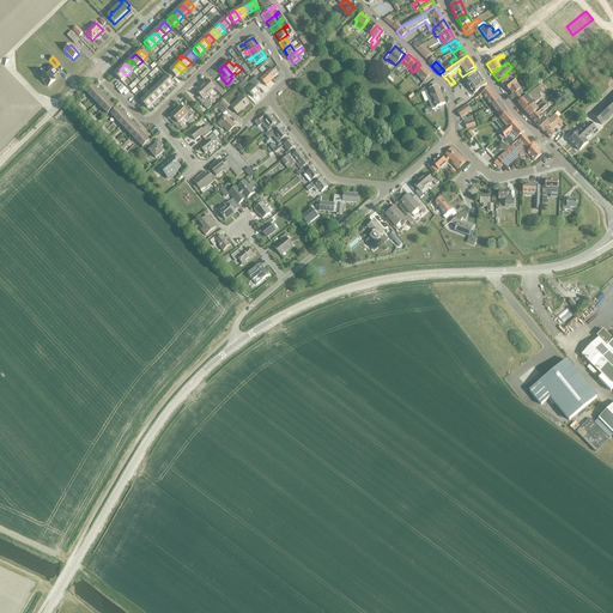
[(420,65),(413,72),(424,83),(431,76),(420,65)]
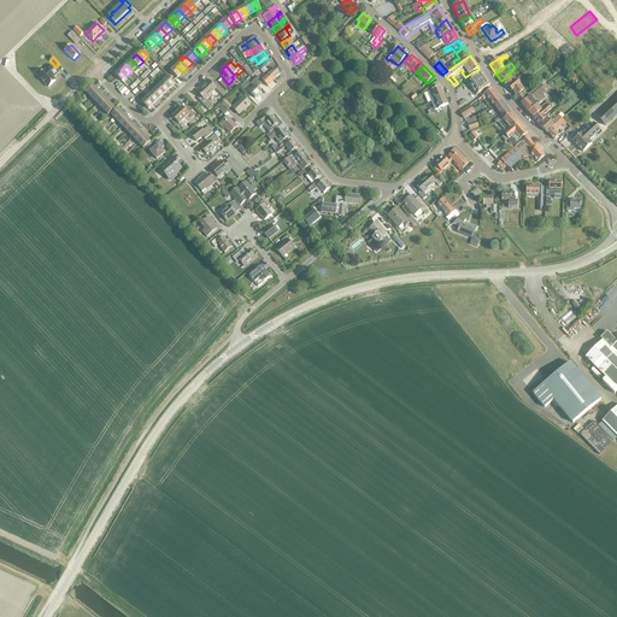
[(46,70),(39,77),(48,87),(56,81),(52,77),(53,76),(54,76),(58,72),(53,66),(47,71),(46,70)]
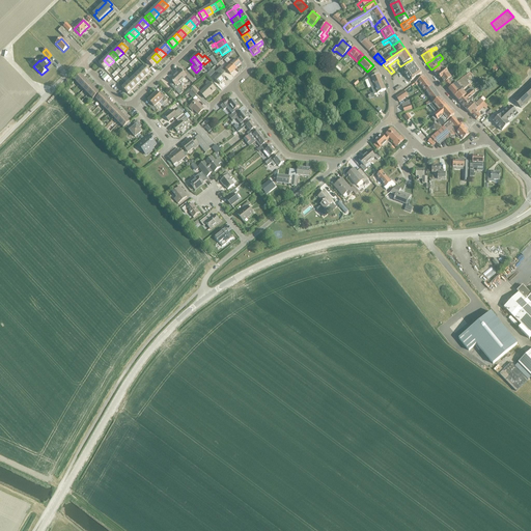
[(157,62),(151,57),(146,61),(152,67),(157,62)]
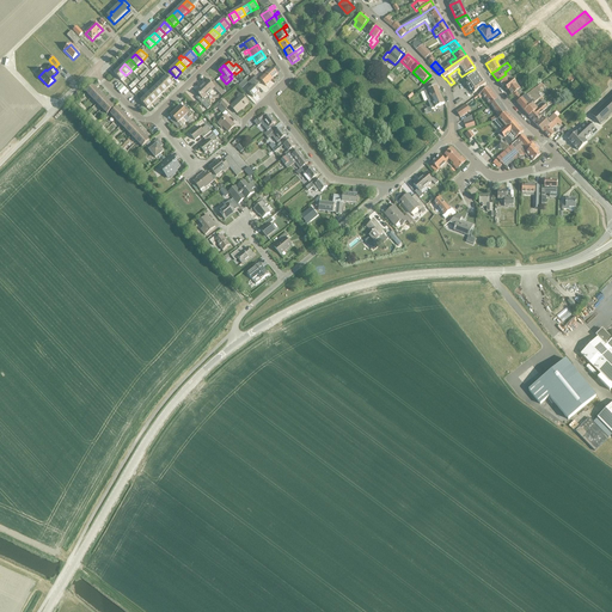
[(271,68),(265,74),(271,80),(277,74),(271,68)]
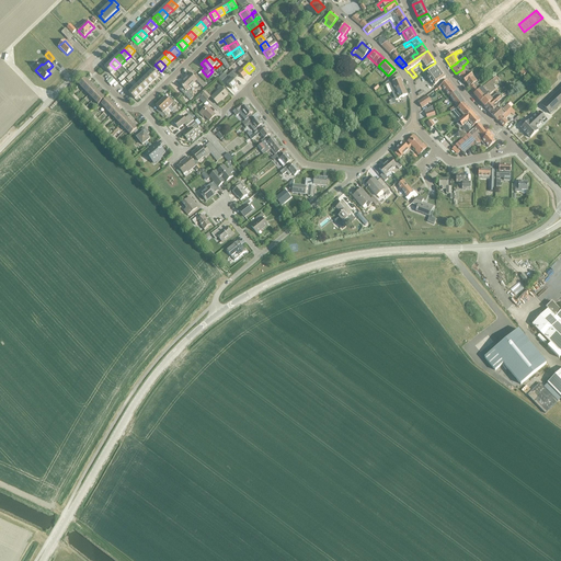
[(115,69),(110,64),(104,68),(111,75),(115,69)]
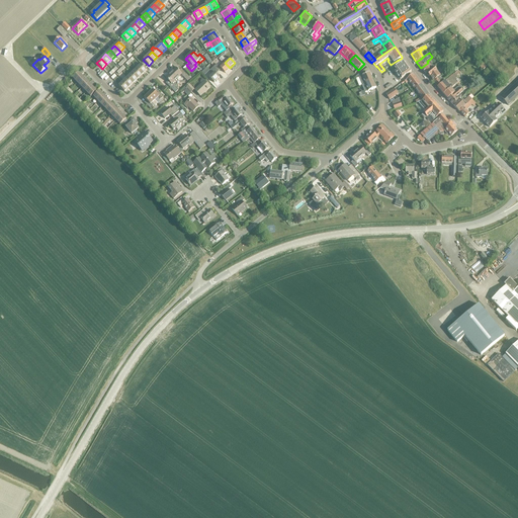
[(401,59),(397,61),(399,64),(394,68),(396,71),(395,72),(396,74),(407,66),(403,61),(401,59)]
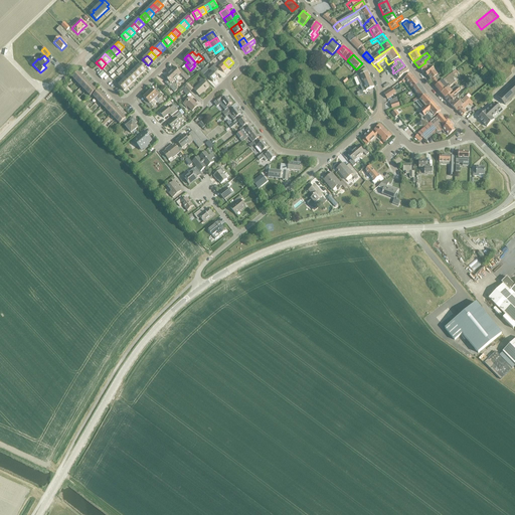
[(427,60),(426,59),(424,60),(425,60),(424,61),(425,62),(418,67),(423,73),(423,72),(432,66),(426,61),(427,60)]
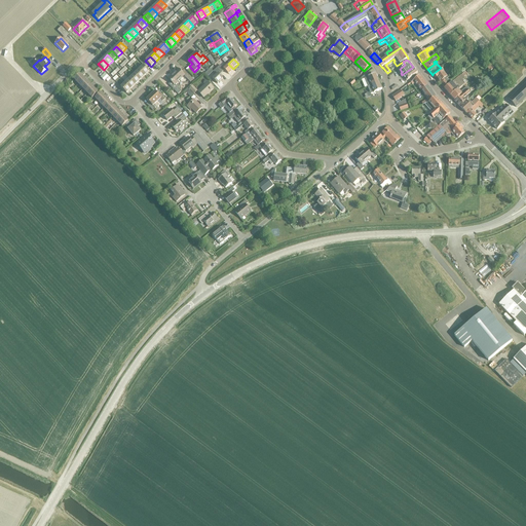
[(233,69),(228,64),(223,69),(220,66),(217,69),(221,73),(224,70),(227,74),(233,69)]
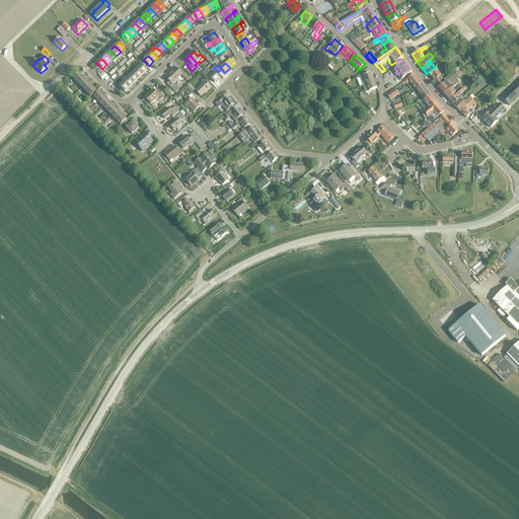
[(141,65),(137,69),(142,75),(147,71),(141,65)]
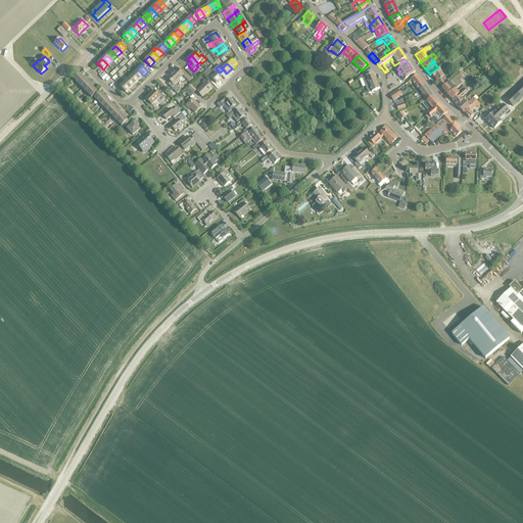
[(415,73),(411,66),(399,75),(401,77),(402,76),(406,80),(415,73)]
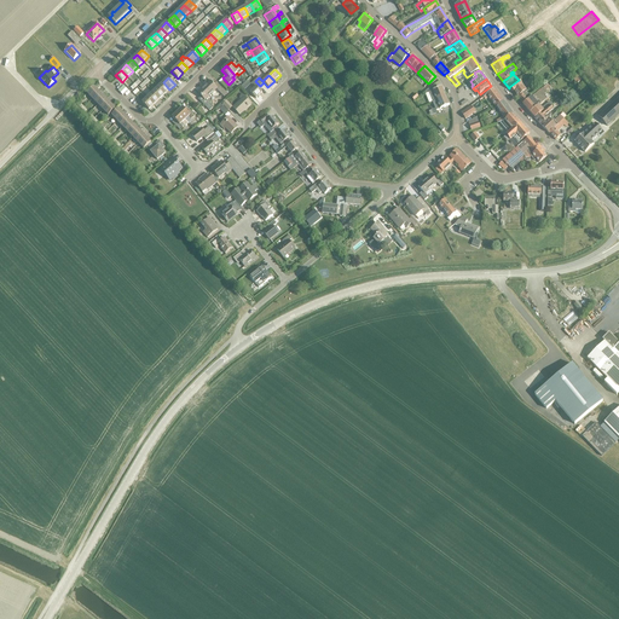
[(260,86),(255,81),(250,85),(254,88),(249,93),(255,99),(261,93),(258,88),(260,86)]
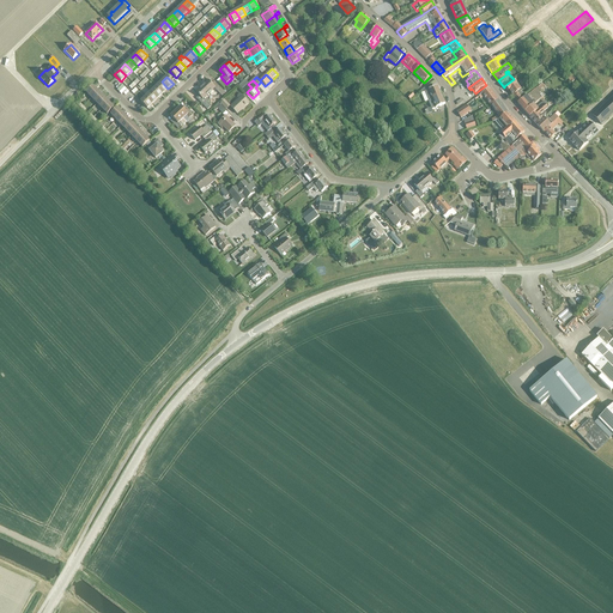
[(162,82),(156,86),(163,93),(168,89),(162,82)]
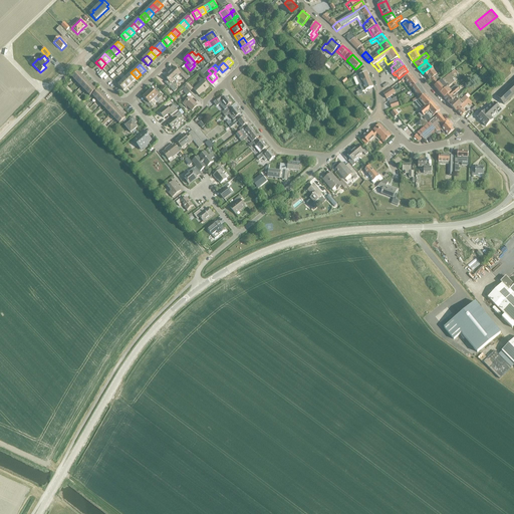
[(170,73),(175,78),(180,74),(186,80),(189,78),(180,69),(178,71),(175,68),(170,73)]
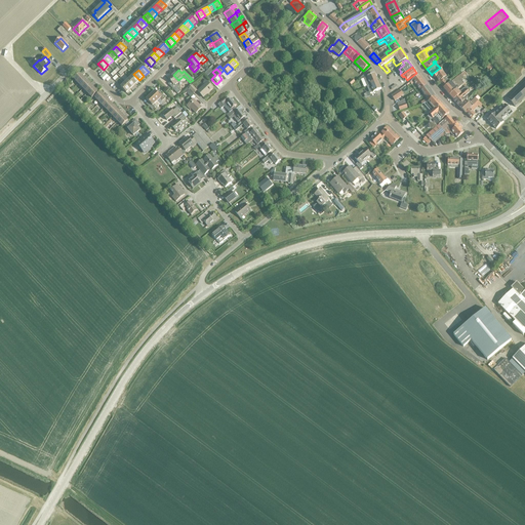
[(443,87),(446,84),(447,84),(448,83),(448,82),(448,81),(447,79),(445,80),(445,79),(447,78),(440,70),(433,75),(434,76),(433,77),(435,78),(436,79),(439,82),(438,83),(443,87)]
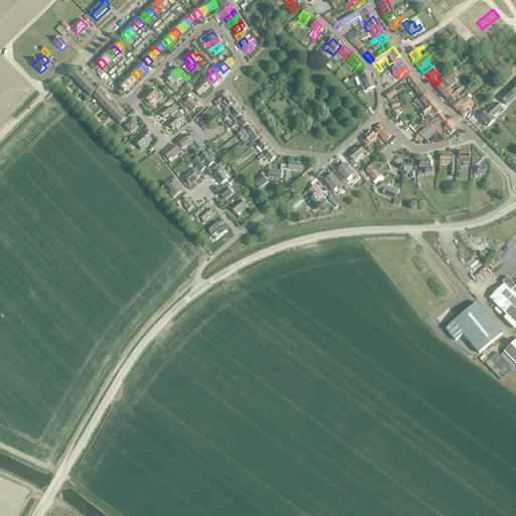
[(443,81),(435,87),(441,95),(445,91),(448,88),(456,83),(459,81),(455,76),(459,73),(457,71),(453,74),(450,76),(443,81)]
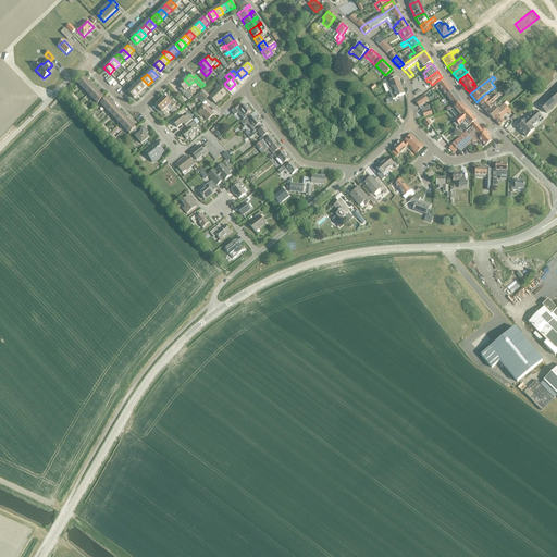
[(83,89),(89,83),(85,78),(78,84),(83,89)]
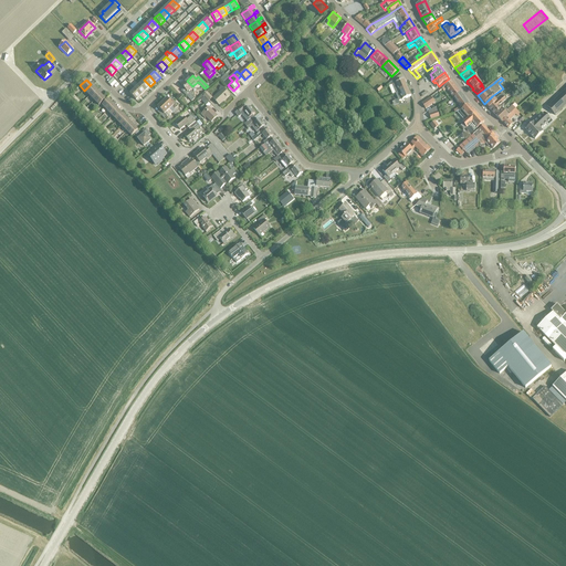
[(150,86),(144,80),(139,84),(146,91),(150,86)]
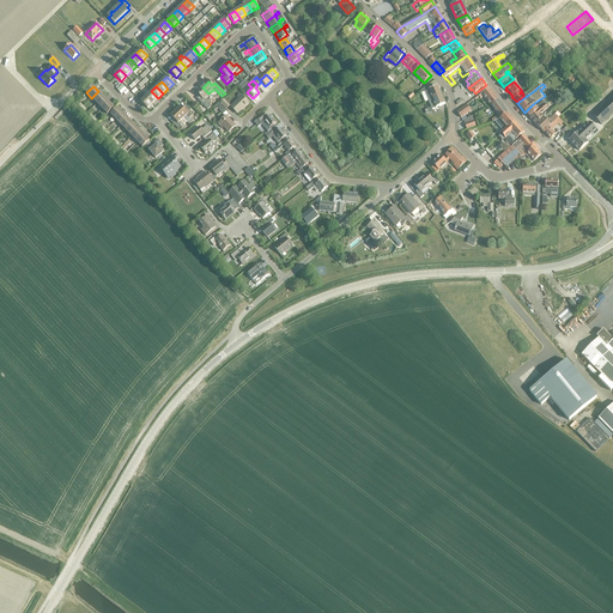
[(442,95),(437,86),(428,90),(428,91),(426,91),(424,92),(428,101),(442,95)]
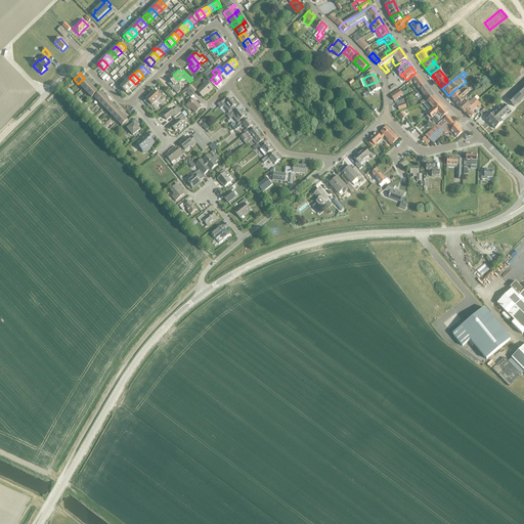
[(180,82),(178,80),(173,75),(168,80),(171,82),(168,85),(177,94),(180,91),(177,88),(178,87),(177,85),(180,82)]
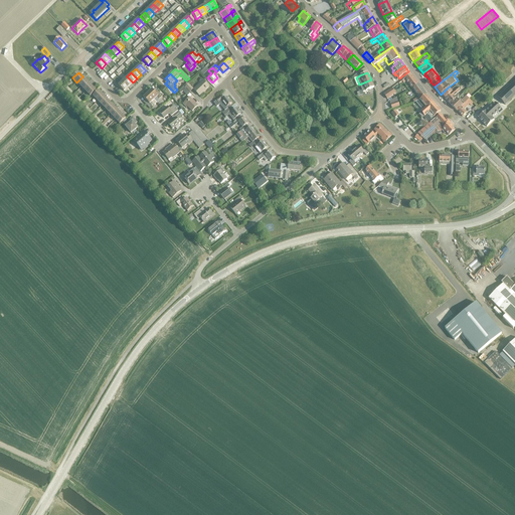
[(412,90),(418,84),(410,73),(401,80),(402,81),(403,83),(406,81),(412,90)]
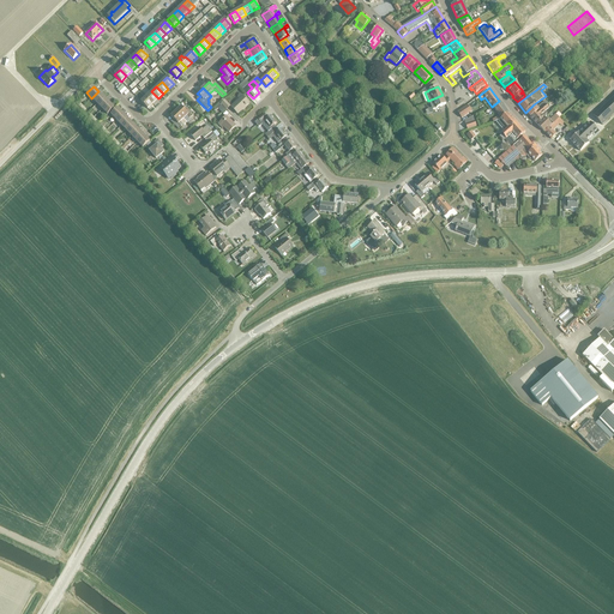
[(98,91),(91,98),(97,104),(104,97),(98,91)]
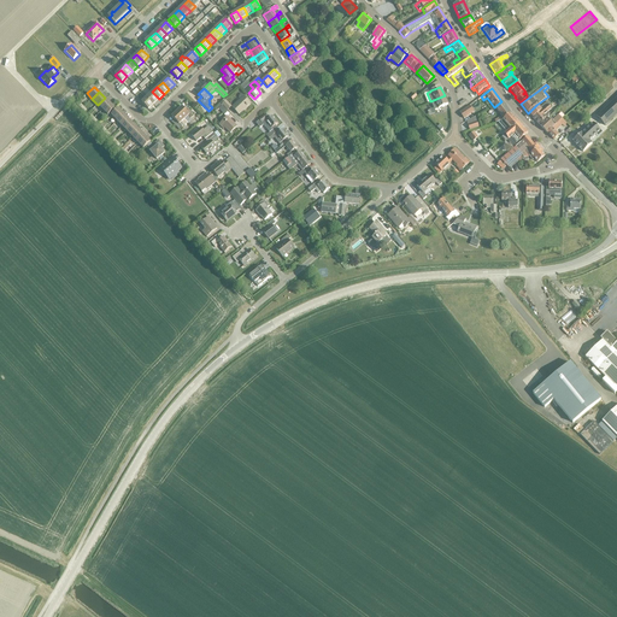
[(152,92),(147,98),(153,104),(159,99),(152,92)]
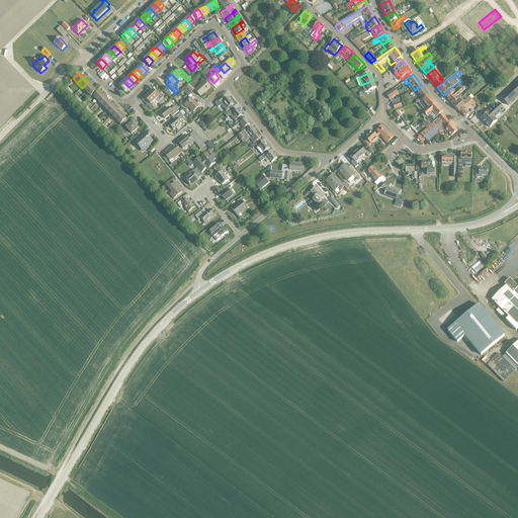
[(200,84),(194,91),(200,96),(209,87),(203,81),(201,80),(200,81),(200,84)]
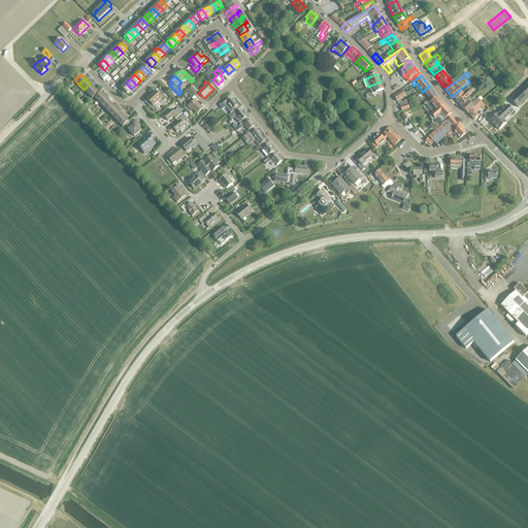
[(384,90),(381,81),(368,87),(372,95),(374,93),(374,94),(384,90)]
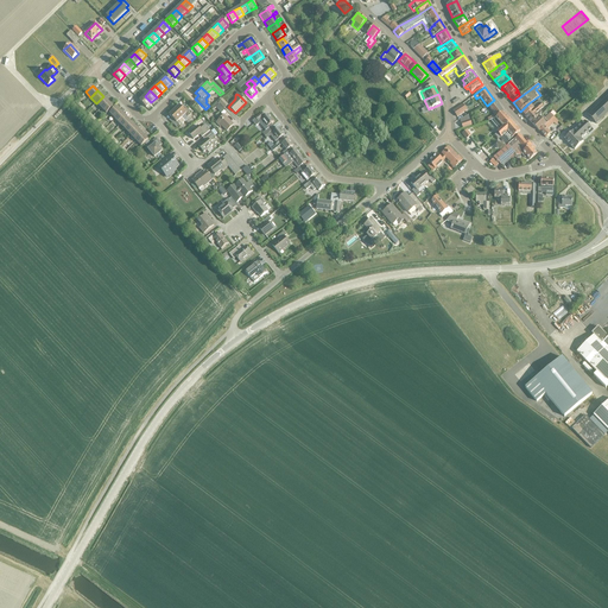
[(108,101),(103,96),(96,103),(101,108),(108,101)]
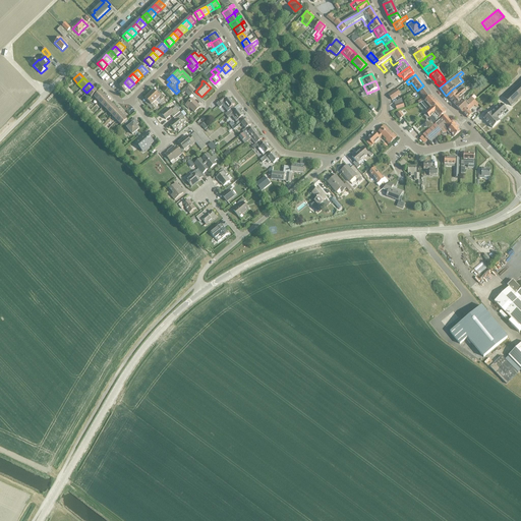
[(129,88),(124,82),(119,87),(125,93),(129,88)]
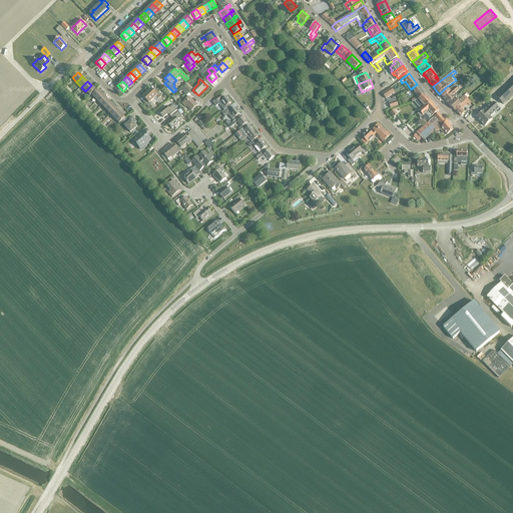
[(512,81),(512,82),(496,97),(503,105),(512,94),(512,81)]
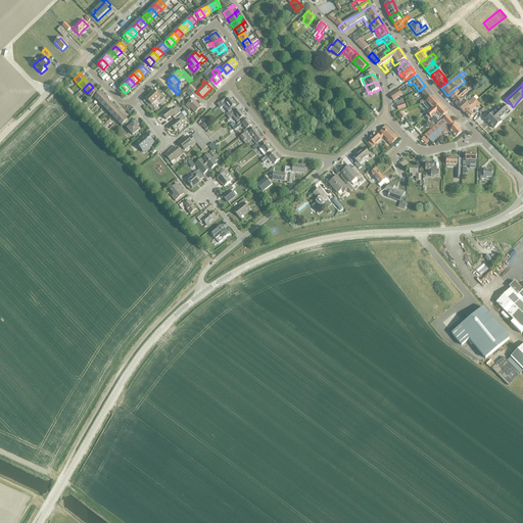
[(193,93),(195,91),(190,85),(187,88),(193,93)]
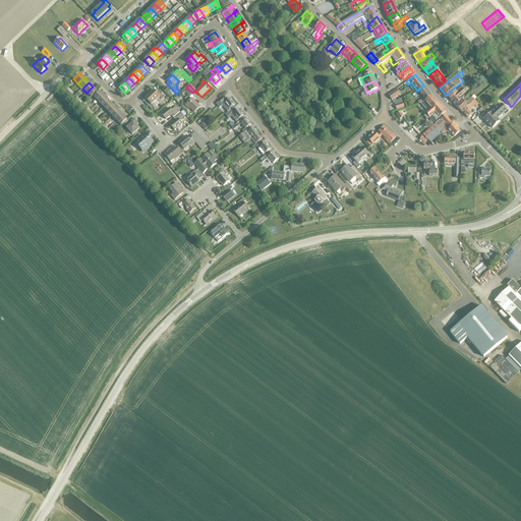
[(423,85),(417,91),(425,101),(431,96),(427,91),(424,85),(423,85)]
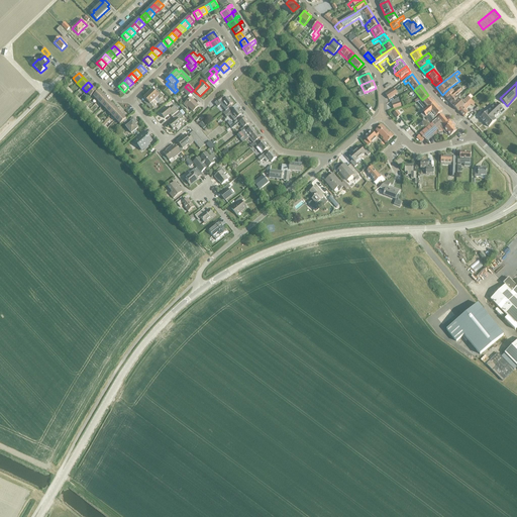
[(92,86),(86,92),(90,97),(96,91),(92,86)]
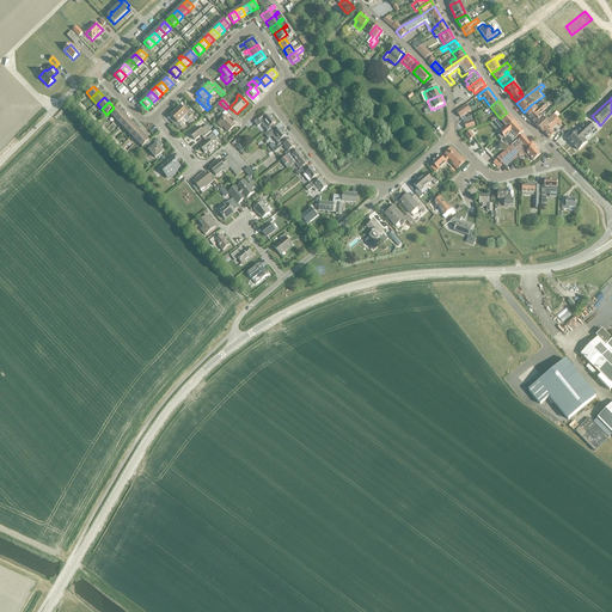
[(524,112),(528,117),(533,114),(536,111),(544,105),(545,104),(543,102),(534,108),(532,104),(528,108),(524,112)]
